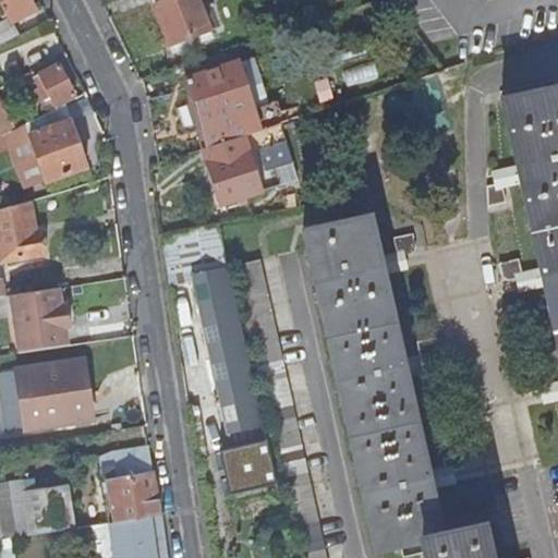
[(35,11),(28,0),(0,0),(12,22),(35,11)]
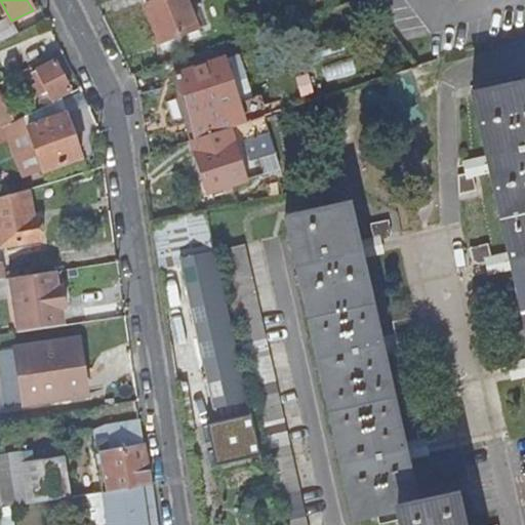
[(193,11),(188,0),(140,0),(158,44),(195,31),(189,12),(193,11)]
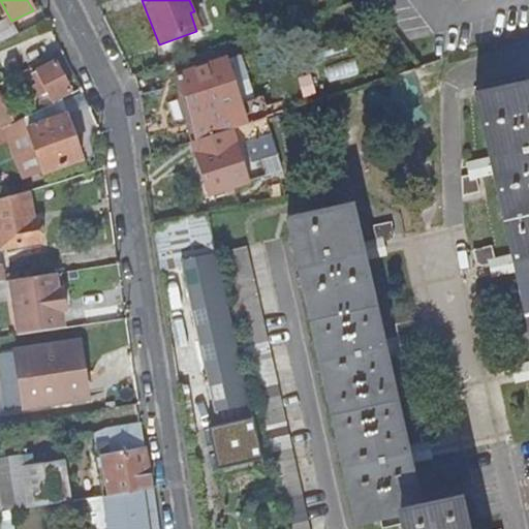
[(188,120),(193,139),(245,123),(231,83),(246,78),(238,56),(223,61),(222,60),(174,74),(180,94),(177,99),(183,118),(188,120)]
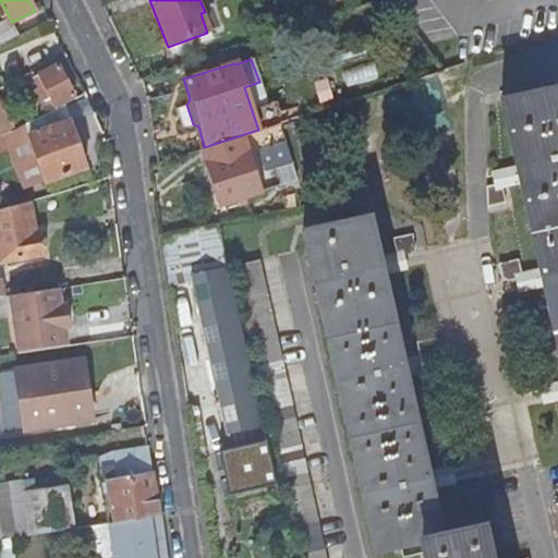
[(73,96),(58,64),(34,76),(45,99),(50,97),(55,105),(73,96)]
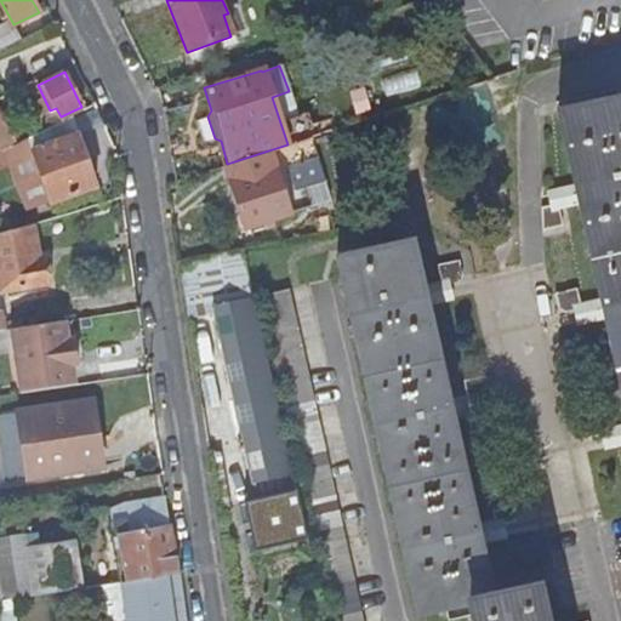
[(575,189),(560,192),(564,209),(567,209),(579,206),(600,302),(586,305),(590,323),(604,319),(620,393),(620,427),(614,429),(617,446),(620,445),(620,98),(558,112),(575,189)]
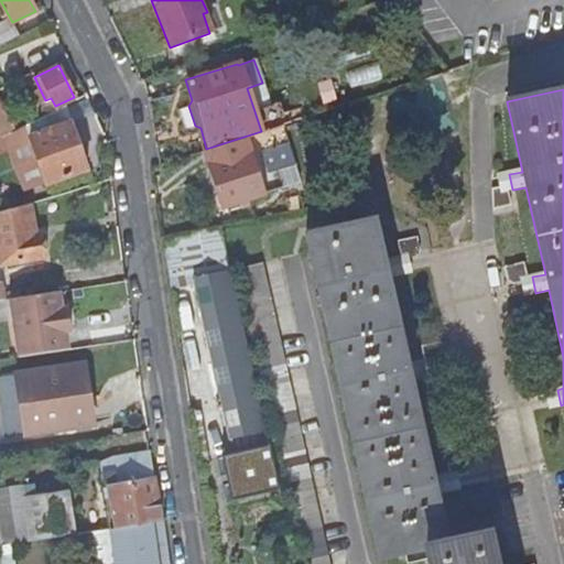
[(65,105),(25,125),(44,183),(86,170),(65,105)]
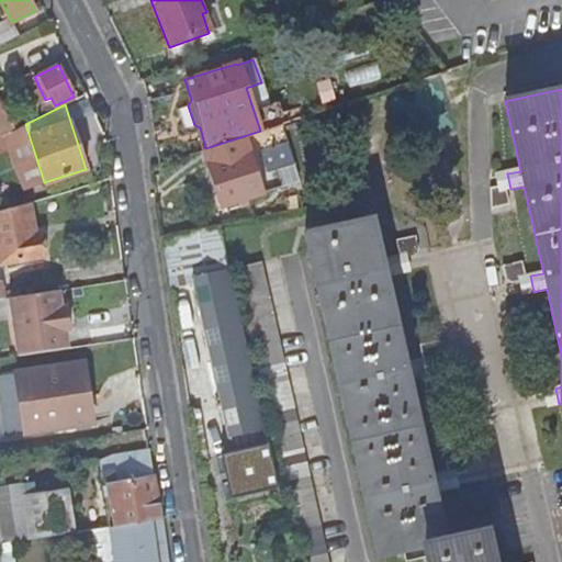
[(287,139),(282,124),(276,125),(281,143),(287,139)]
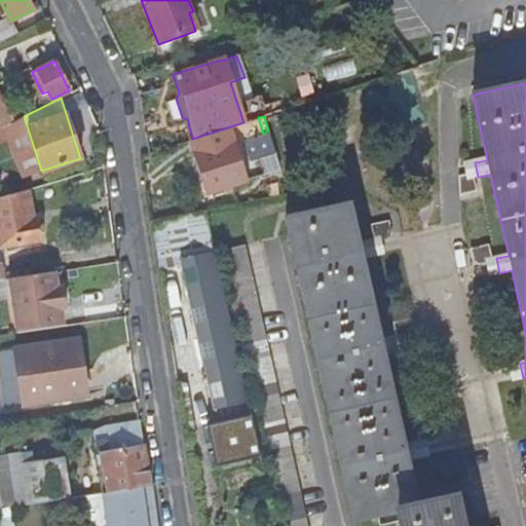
[(192,139),(190,139),(208,191),(223,186),(231,184),(264,174),(258,158),(276,153),(268,130),(263,134),(258,117),(243,122),(192,139)]
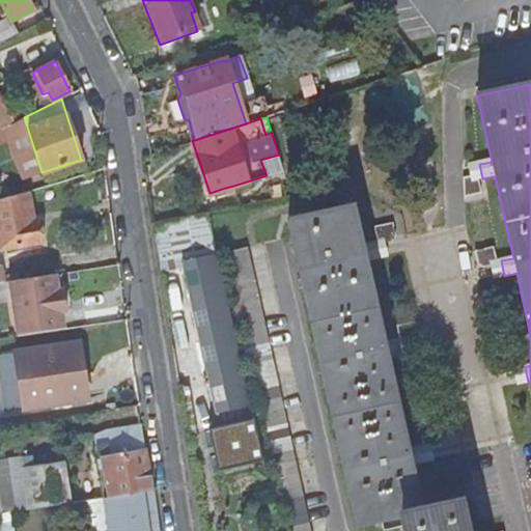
[(482,178),(479,164),(468,167),(471,179),(472,183),(478,182),(477,179),(482,178)]
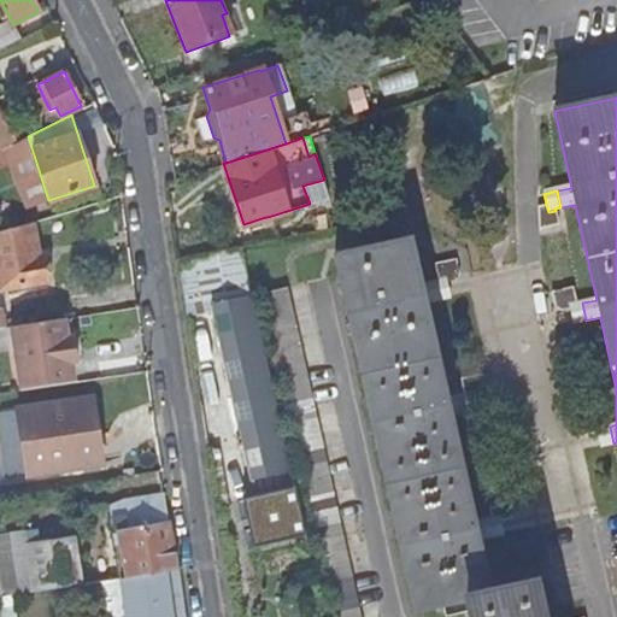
[(548,212),(547,209),(541,210),(540,230),(559,225),(556,211),(548,212)]
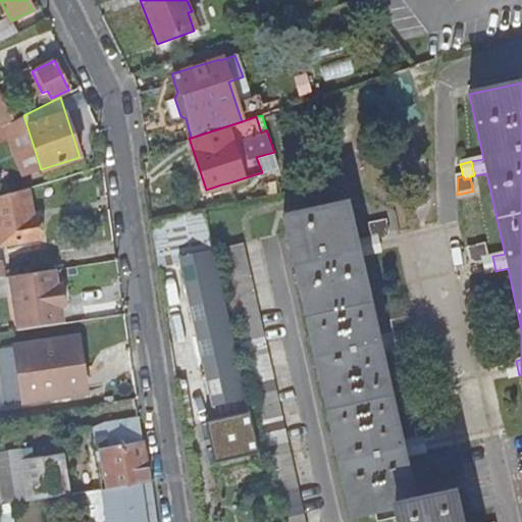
[(229,183),(221,185),(223,191),(231,189),(229,183)]
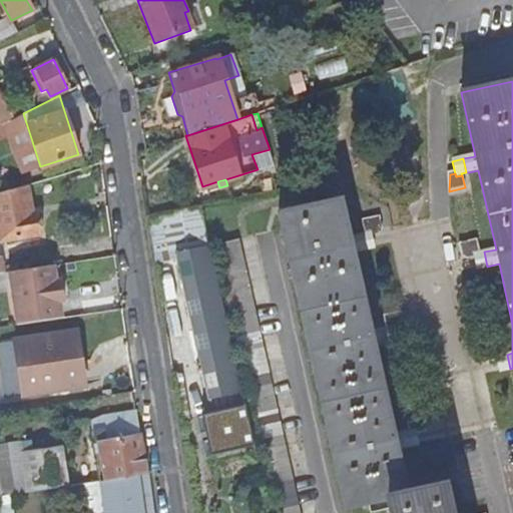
[(27,184),(23,185),(0,192),(0,240),(39,233),(36,212),(32,213),(27,184)]
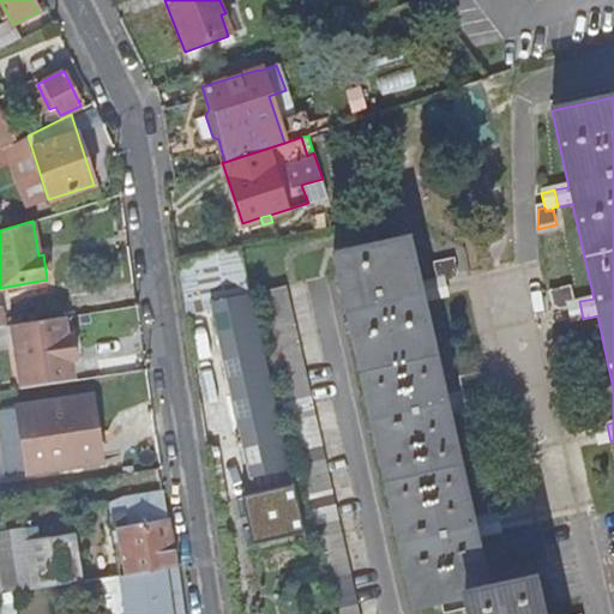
[(537,613),(530,581),(485,591),(473,539),(487,535),(482,517),(469,521),(445,414),(459,410),(455,393),(441,397),(420,300),(434,298),(431,281),(416,284),(407,239),(335,254),(335,256),(413,607),(462,596),(465,613),(537,613)]
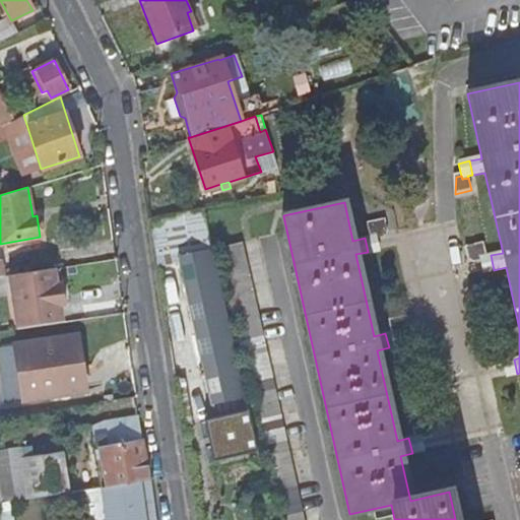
[(368,224),(370,235),(376,234),(376,237),(383,236),(385,233),(382,220),(368,224)]
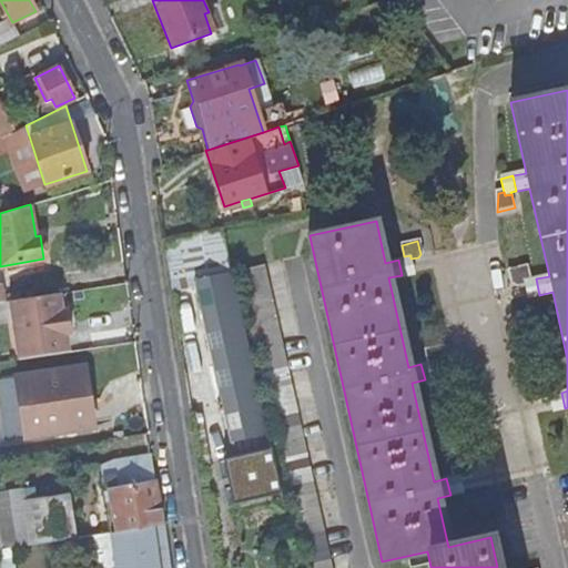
[(405,259),(398,260),(402,275),(414,272),(411,259),(411,255),(404,256),(405,259)]
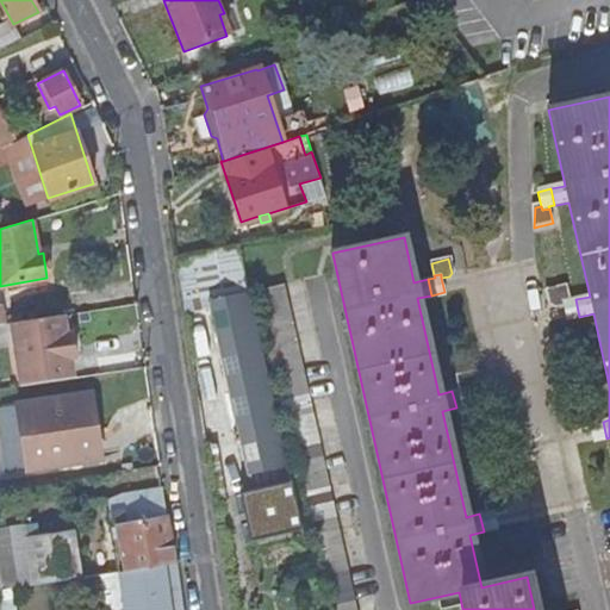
[(555,304),(562,303),(570,300),(566,281),(545,286),(546,288),(549,302),(555,304)]
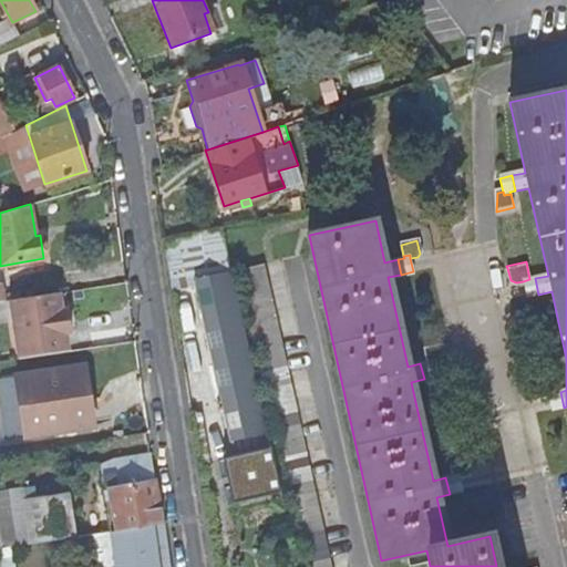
[(235,269),(237,276),(264,270),(261,264),(235,269)]
